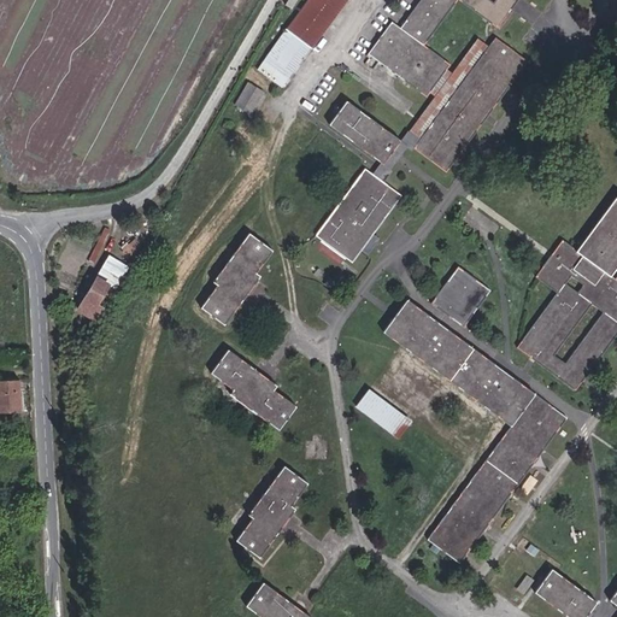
[(306,0),(285,30),(283,31),(310,51),(346,0),(306,0)]
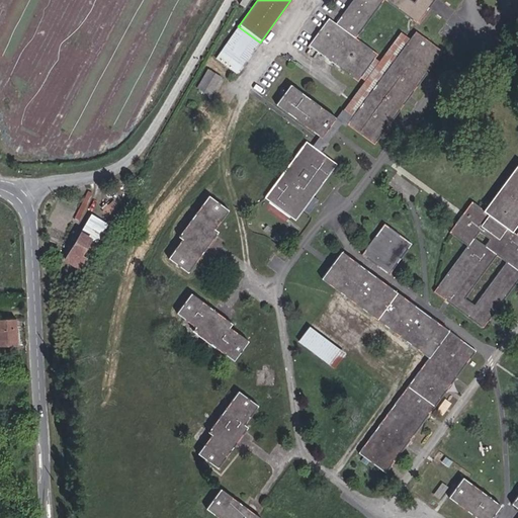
[(359,78),(374,58),(376,55),(355,37),(382,0),(385,0),(409,17),(415,22),(417,23),(433,0),(352,0),(336,23),(328,18),(308,45),(345,72),(350,76),(357,81),(359,78)]
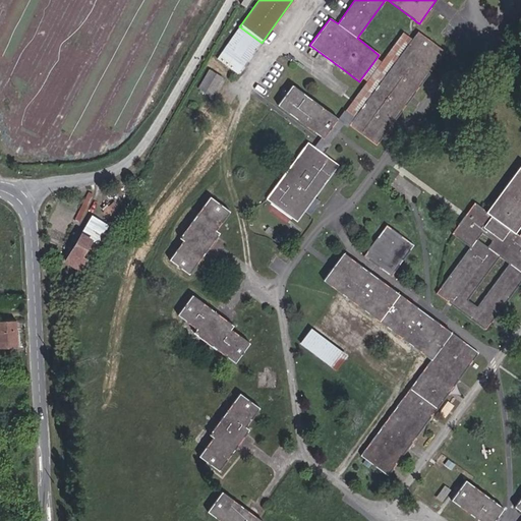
[(417,22),(411,17),(403,32),(381,61),(377,58),(361,78),(366,81),(345,111),(354,117),(412,39),(408,36),(417,22)]
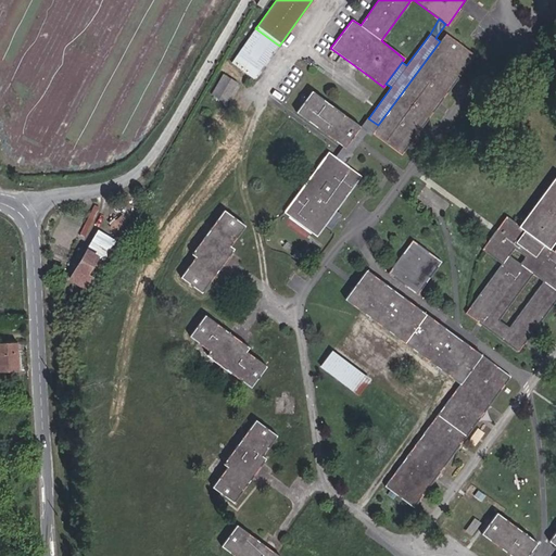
[(279,46),(255,28),(240,50),(263,66),(279,46)]
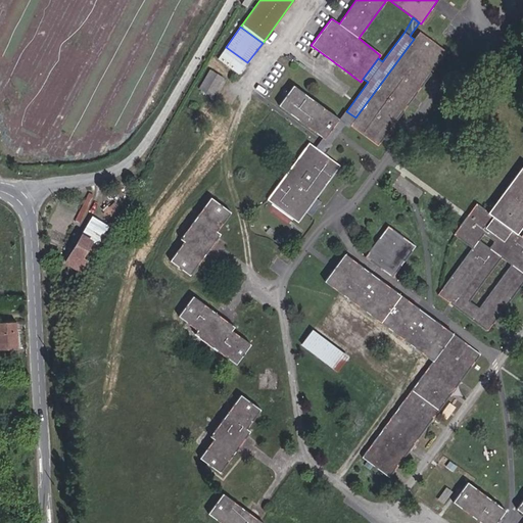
[(419,32),(414,39),(355,117),(349,126),(378,145),(445,52),(419,32)]
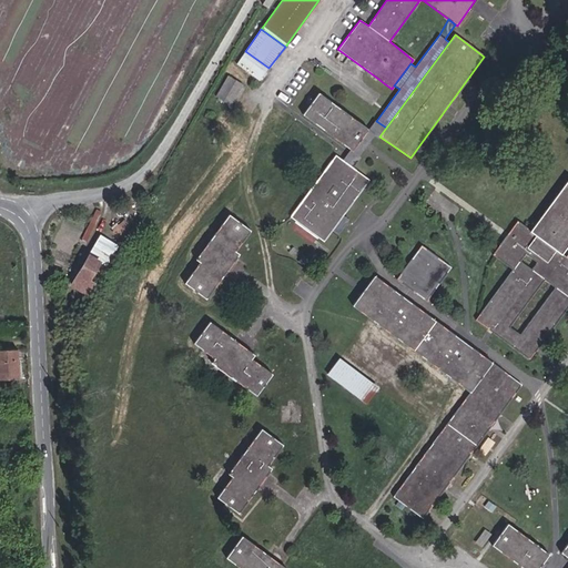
[(245,51),(240,58),(263,75),(269,68),(245,51)]
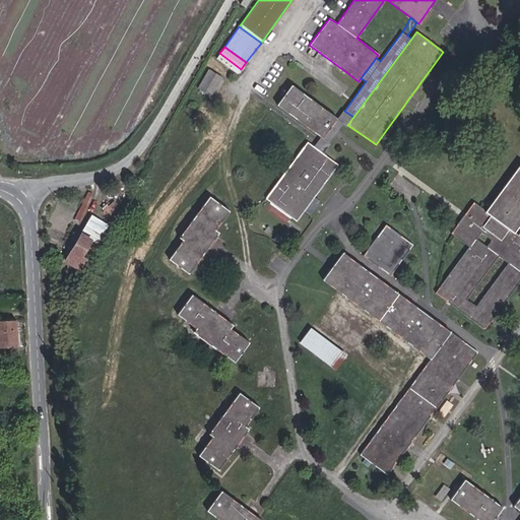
[(207,73),(196,91),(209,100),(220,80),(207,73)]
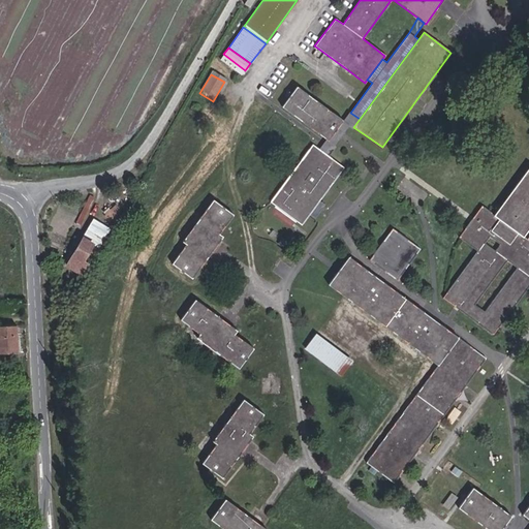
[(329,141),(342,121),(297,87),(282,106),(329,141)]
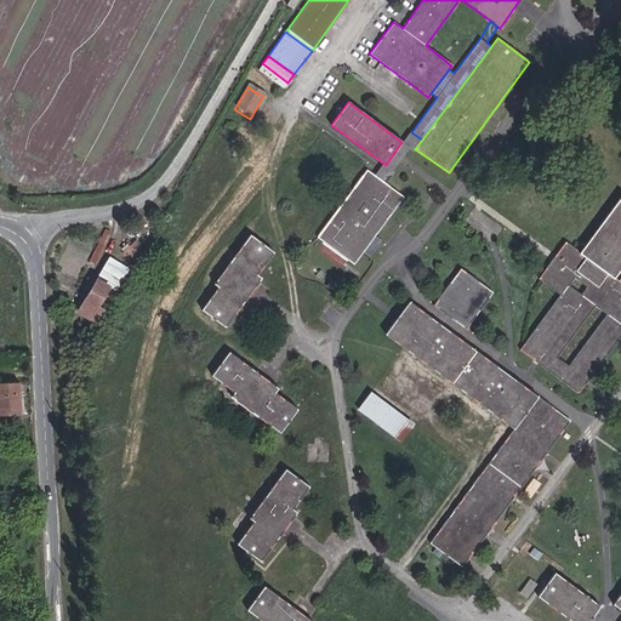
[(376,176),(366,169),(317,237),(354,263),(404,197),(376,176)]
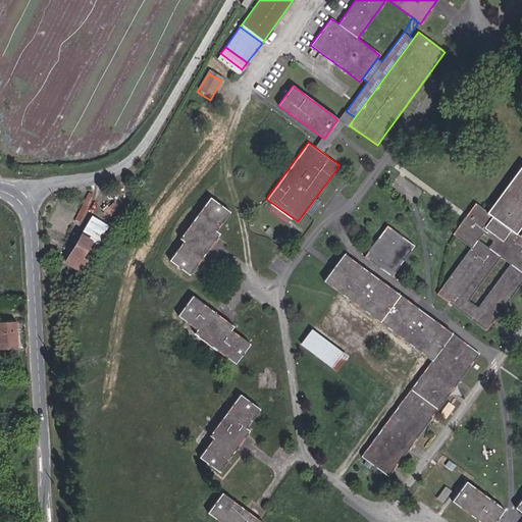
[(521,165),(487,212),(476,204),(454,232),(472,246),(459,263),(436,294),(448,302),(486,330),(521,280),(521,239),(516,235),(521,225),(521,165)]
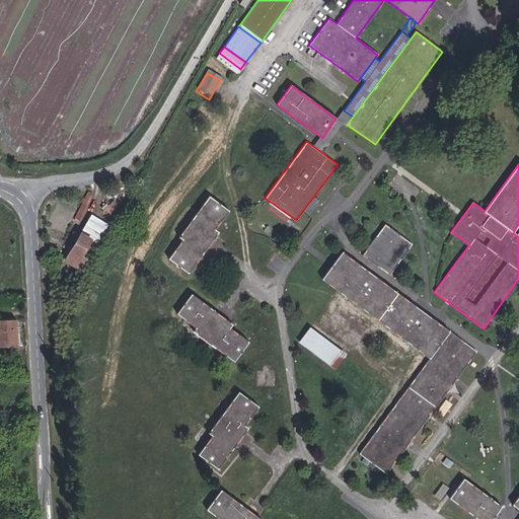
[(79,221),(93,194),(88,192),(75,218),(79,221)]
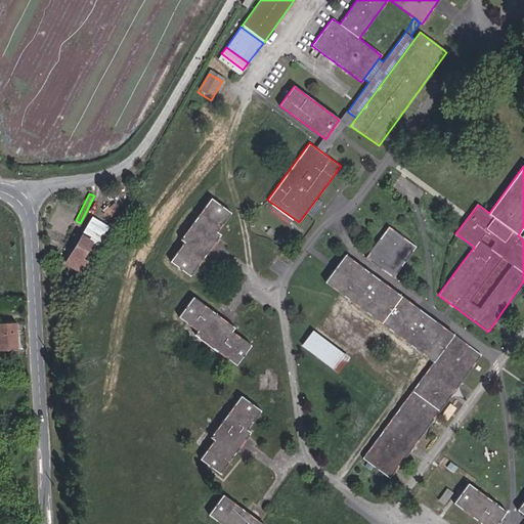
[(217,231),(231,212),(211,198),(181,238),(184,242),(170,261),(190,275),(221,234),(217,231)]
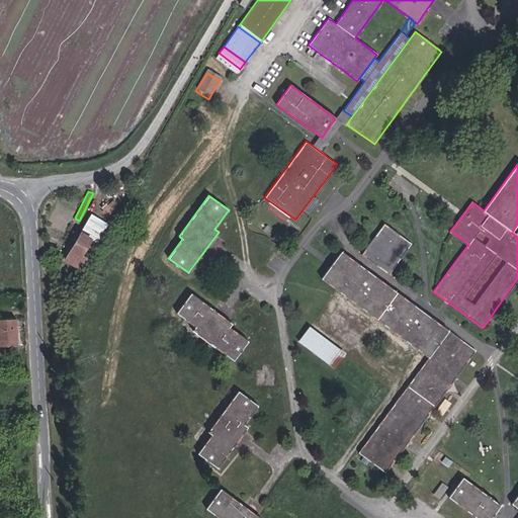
[(96,242),(106,225),(91,216),(68,257),(77,262),(90,239),(96,242)]
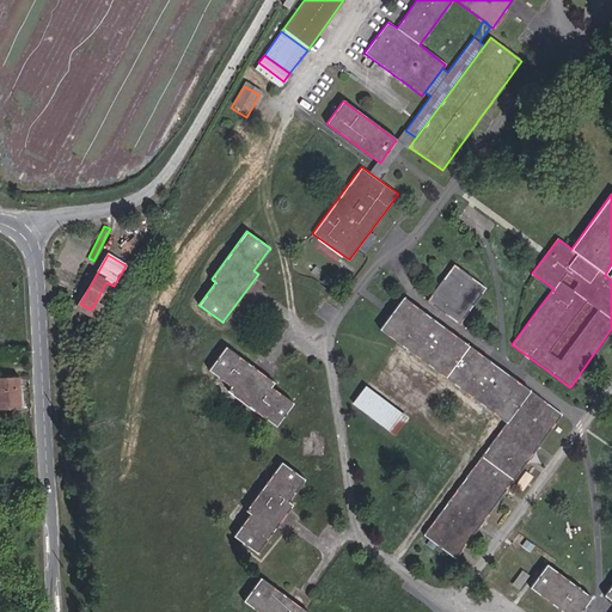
[(428,300),(440,310),(459,324),(485,287),(454,264),(428,300)]
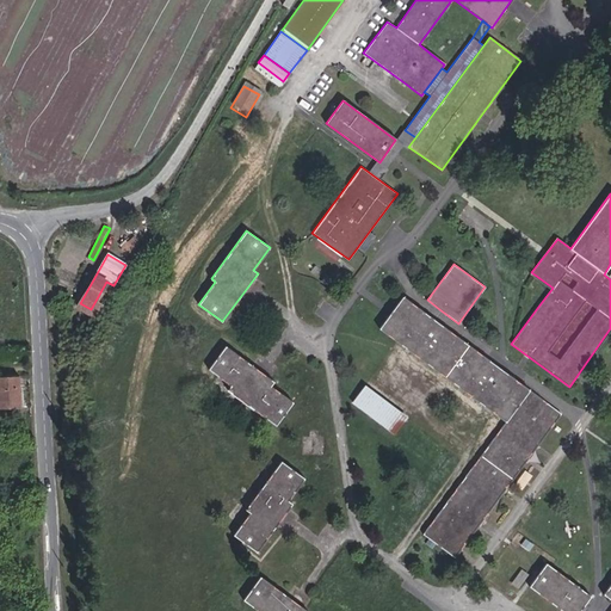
[(561,414),(508,375),(503,370),(402,296),(378,328),(506,421),(423,534),(455,557),(561,414)]
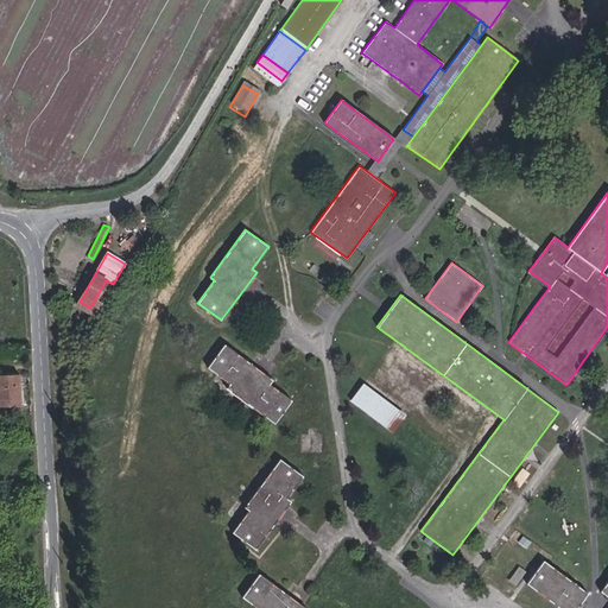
[(273,379),(225,344),(208,367),(229,384),(227,388),(274,423),(292,400),(270,384),(273,379)]
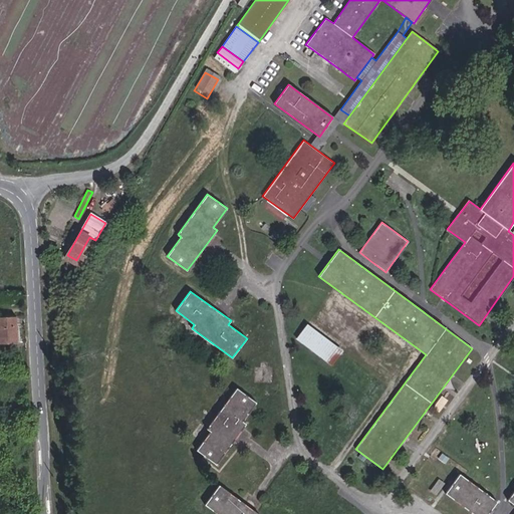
[(0,342),(17,341),(16,316),(0,316),(0,342)]
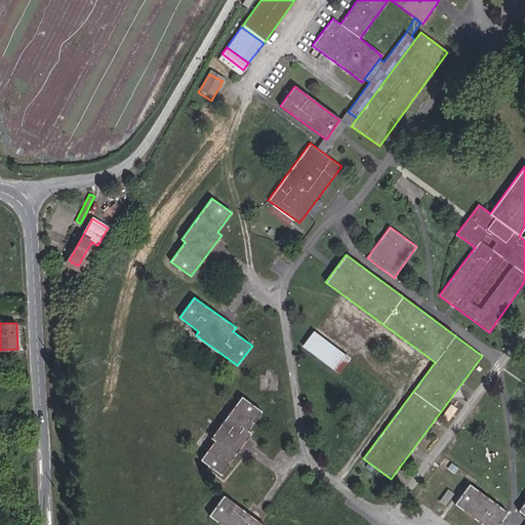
[(313,330),(303,345),(339,372),(350,358),(313,330)]
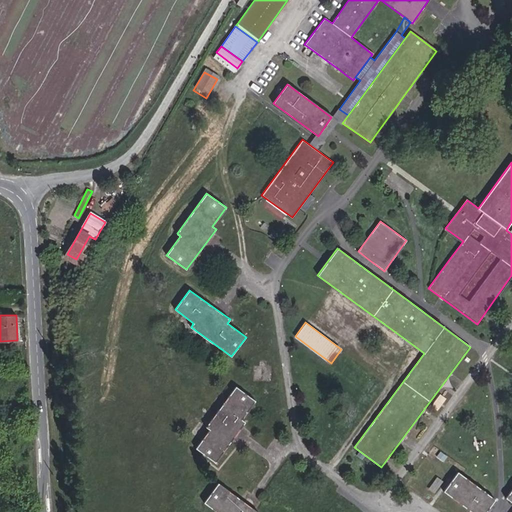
[(196,448),(215,462),(244,421),(241,419),(255,400),(235,386),(206,426),(210,429),(196,448)]
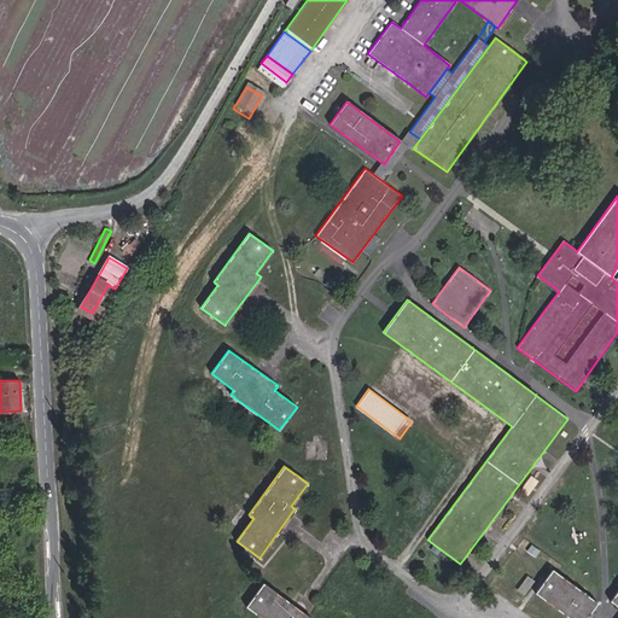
[(570,617),(584,617),(596,602),(552,569),(535,592),(570,617)]
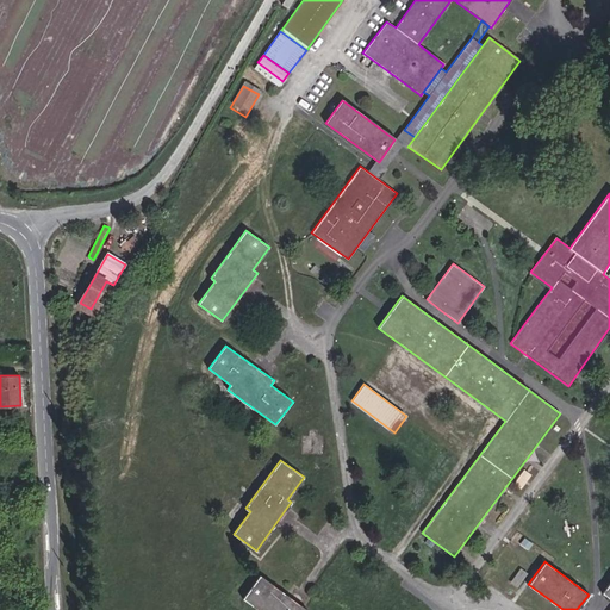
[(306,609),(260,576),(243,598),(259,609),(306,609)]
